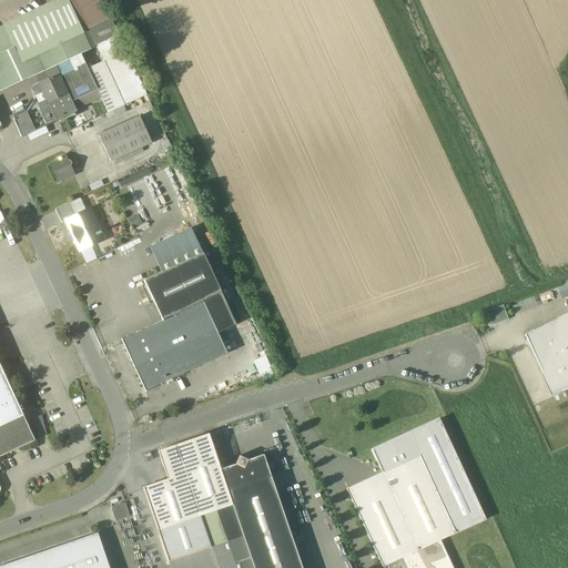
[(100,0),(60,0),(4,27),(14,48),(0,53),(0,90),(27,78),(31,88),(36,85),(40,83),(59,74),(84,62),(80,52),(94,46),(87,30),(110,19),(100,0)]
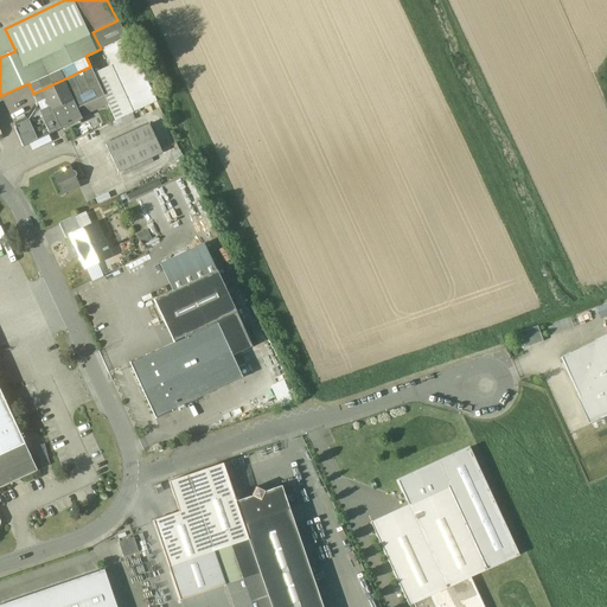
[(117,20),(93,32),(101,49),(104,48),(126,38),(119,20),(117,20)]
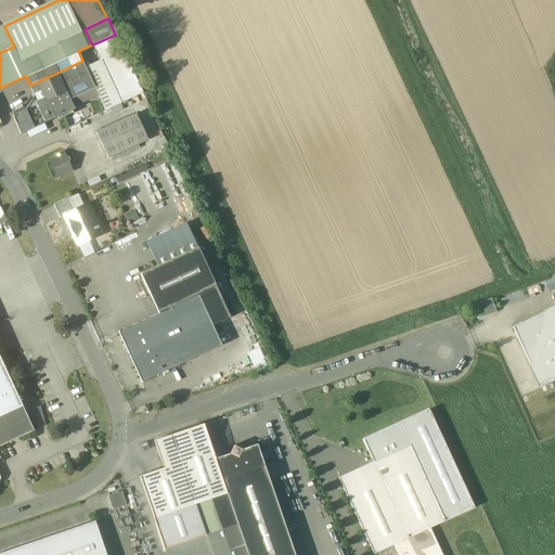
[(4,26),(0,27),(0,52),(14,47),(4,26)]
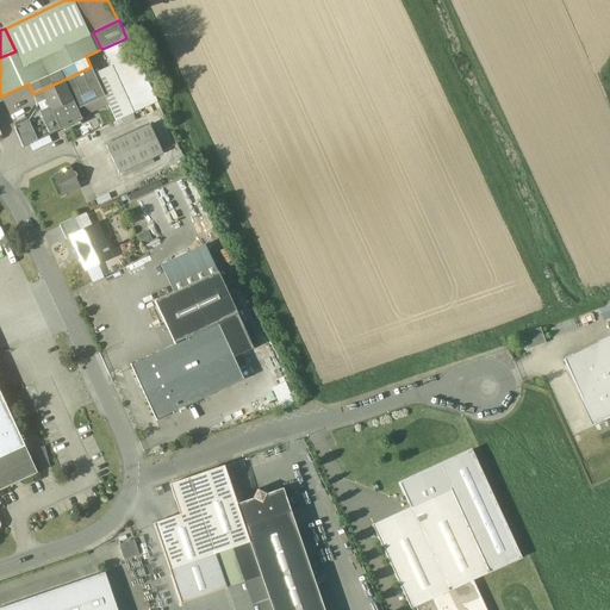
[(126,38),(105,48),(107,55),(109,54),(130,44),(126,38)]
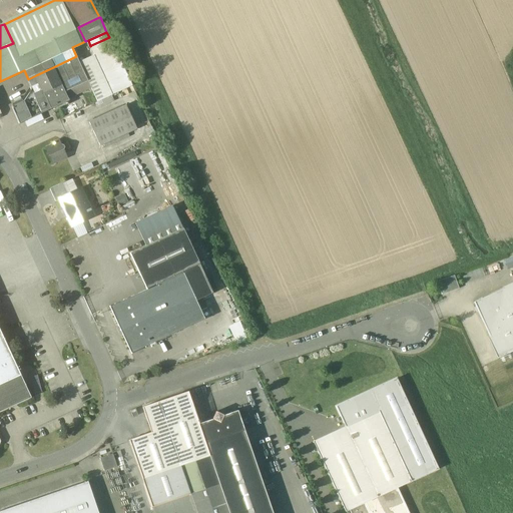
[(109,37),(91,45),(90,46),(107,83),(126,74),(109,37)]
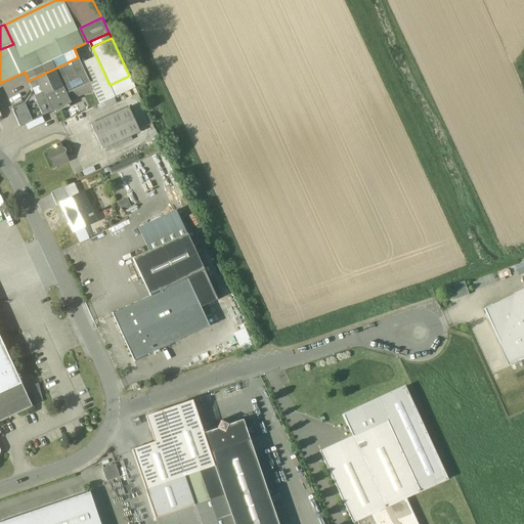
[(78,57),(54,69),(62,87),(66,94),(67,94),(90,83),(78,57)]
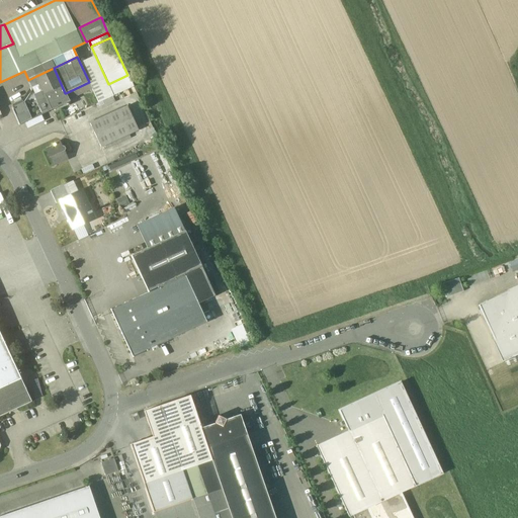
[(62,86),(54,68),(36,76),(45,94),(62,86)]
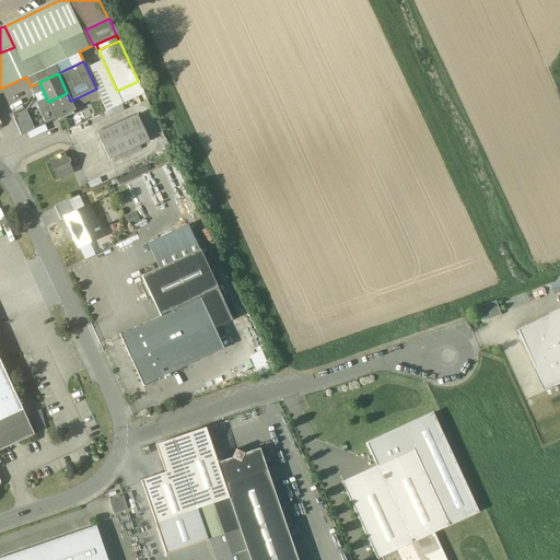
[(138,81),(117,91),(124,104),(144,94),(138,81)]
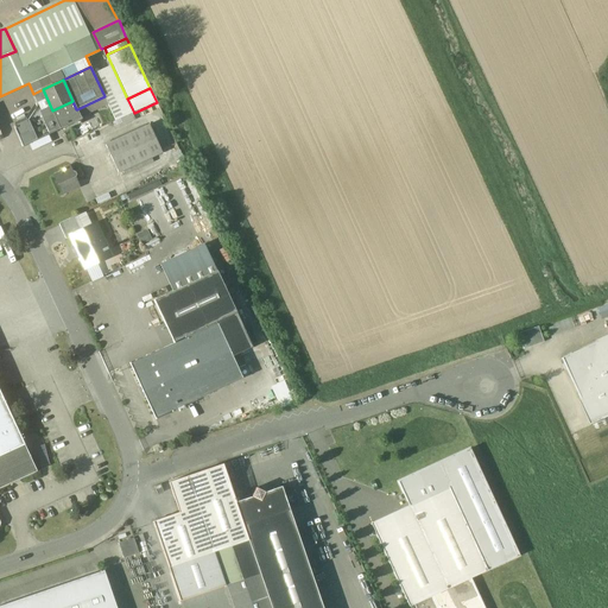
[(52,111),(43,89),(38,92),(33,94),(38,105),(43,115),(43,119),(50,134),(61,130),(52,111)]
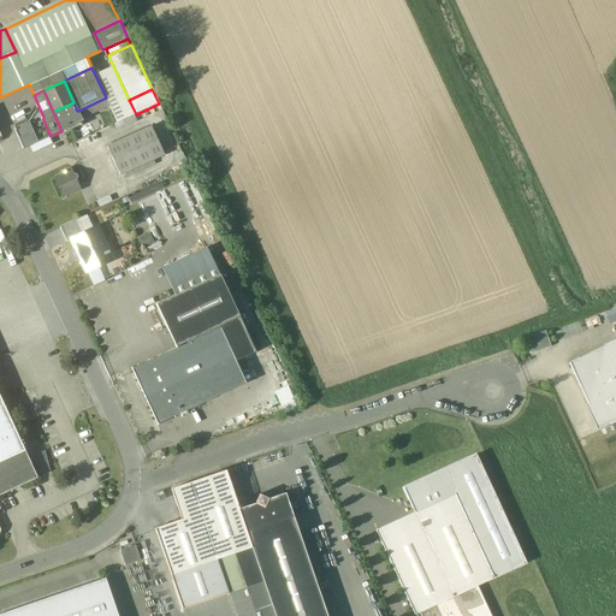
[(106,98),(78,111),(82,118),(110,106),(106,98)]
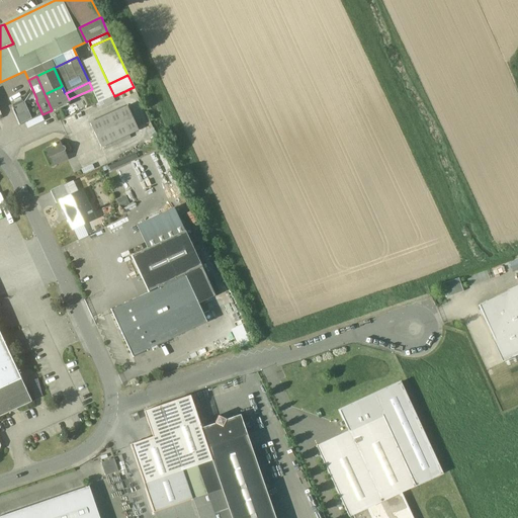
[(62,86),(45,94),(52,110),(70,102),(69,99),(66,93),(65,93),(62,86)]
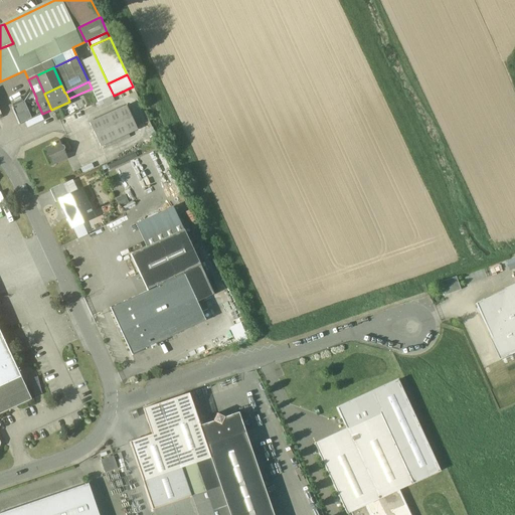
[(32,89),(23,103),(12,108),(19,125),(42,114),(36,101),(36,98),(32,89)]
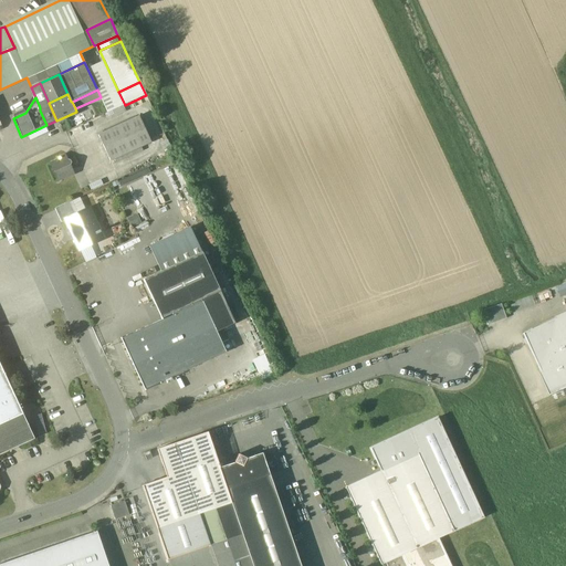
[(139,116),(98,135),(111,161),(152,143),(139,116)]
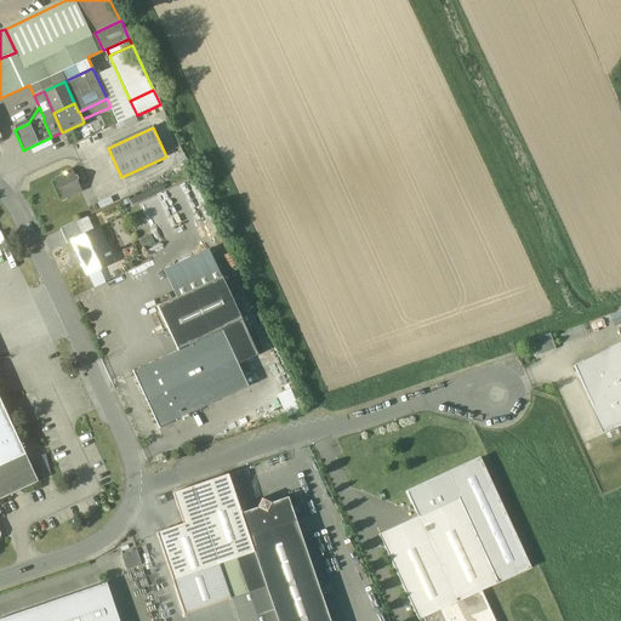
[(72,170),(63,174),(64,175),(56,180),(64,199),(81,192),(77,182),(78,182),(79,178),(78,176),(75,176),(74,176),(72,170)]
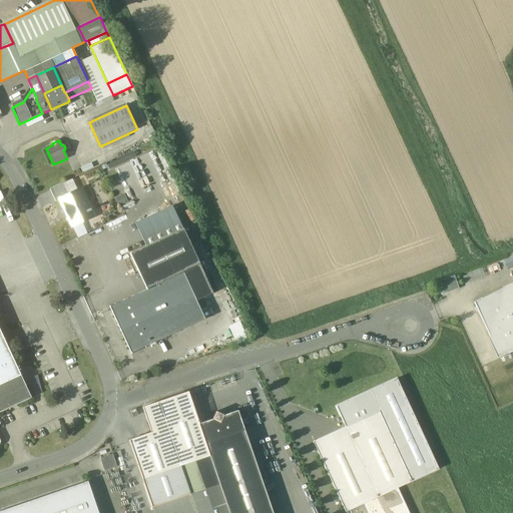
[(68,194),(63,183),(50,189),(55,201),(60,199),(60,198),(68,194)]
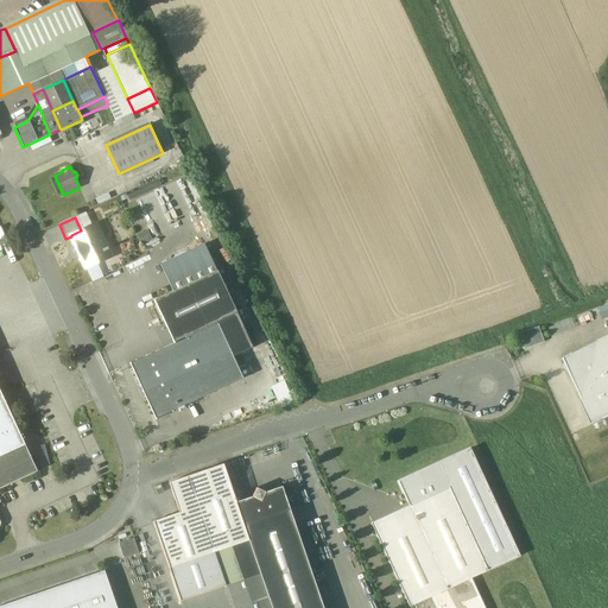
[(81,230),(71,235),(71,236),(86,268),(111,257),(107,251),(109,249),(109,247),(106,248),(95,225),(81,230)]
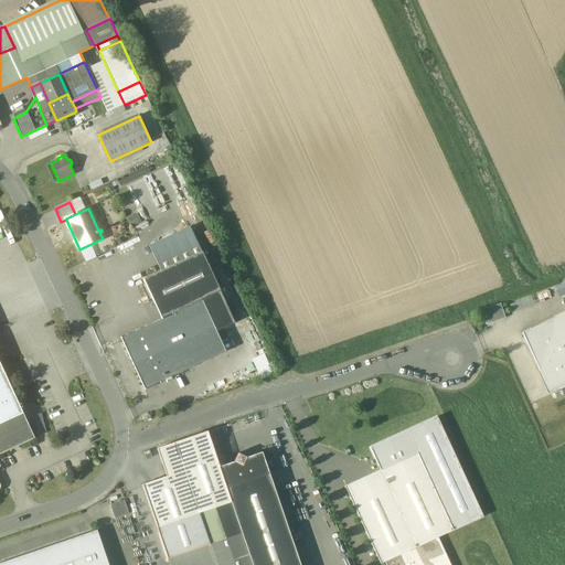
[(160,272),(202,253),(190,227),(149,246),(160,272)]
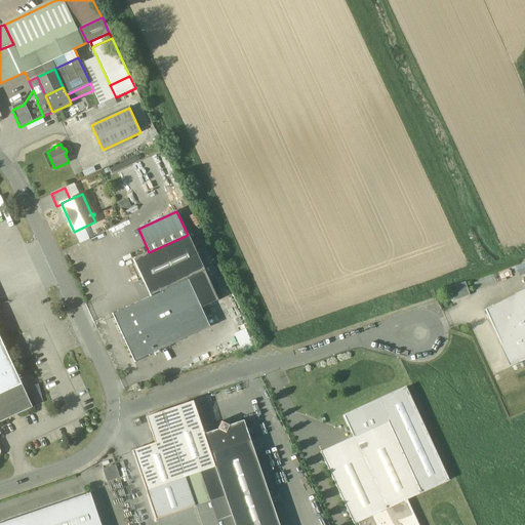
[(149,252),(133,259),(151,296),(188,280),(187,278),(204,271),(188,235),(149,252)]
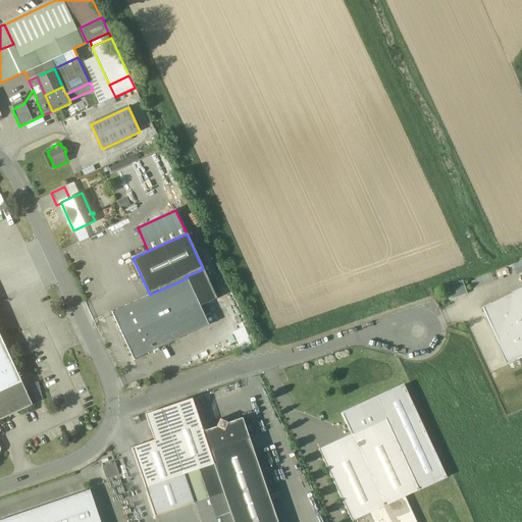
[(203,269),(186,276),(187,278),(200,307),(206,304),(217,299),(203,269)]
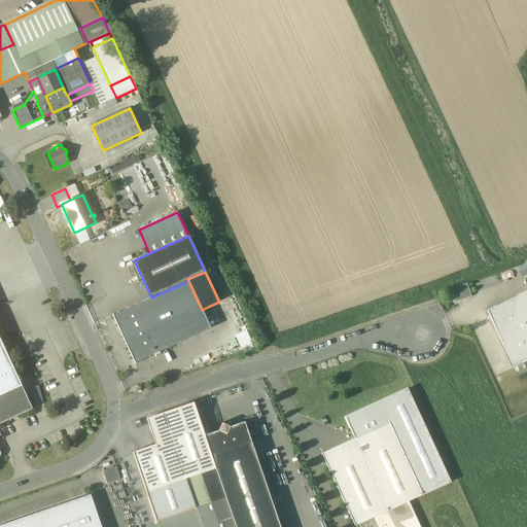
[(151,297),(113,315),(112,315),(135,363),(136,363),(135,362),(210,328),(206,319),(202,310),(188,281),(151,297)]
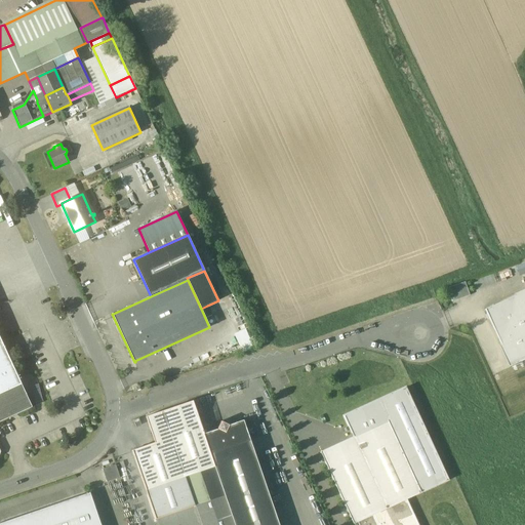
[(451,303),(470,295),(466,283),(447,289),(451,303)]
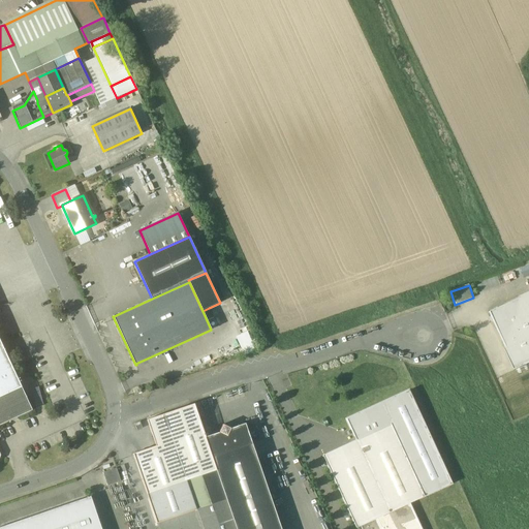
[(516,369),(528,362),(528,294),(489,314),(516,369)]
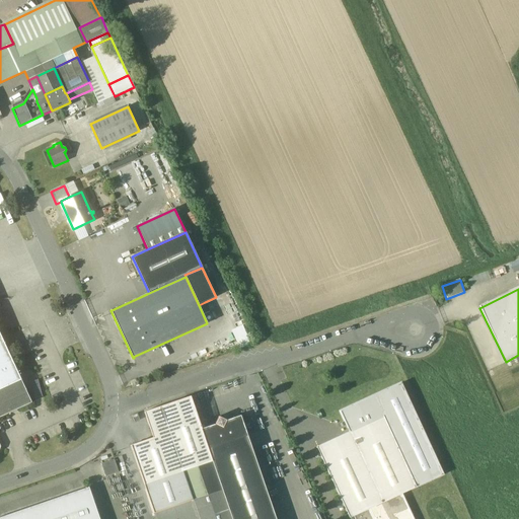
[(209,312),(205,302),(199,305),(203,314),(209,312)]
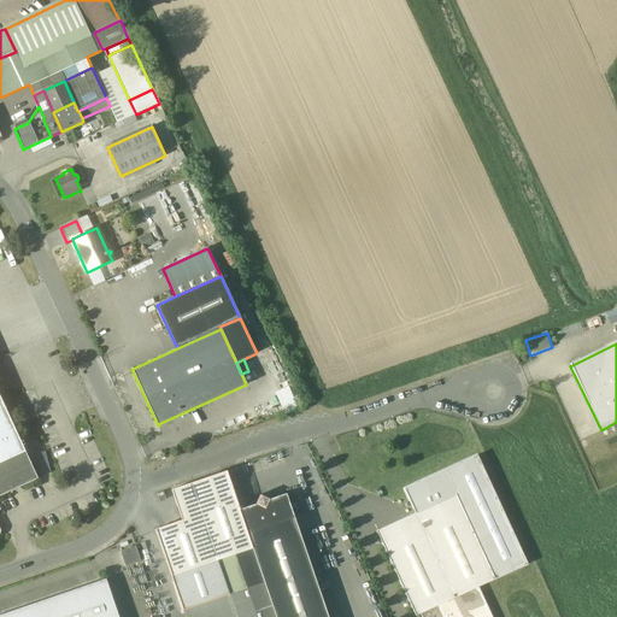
[(0,532),(0,529),(0,495),(37,479),(0,397),(0,532)]
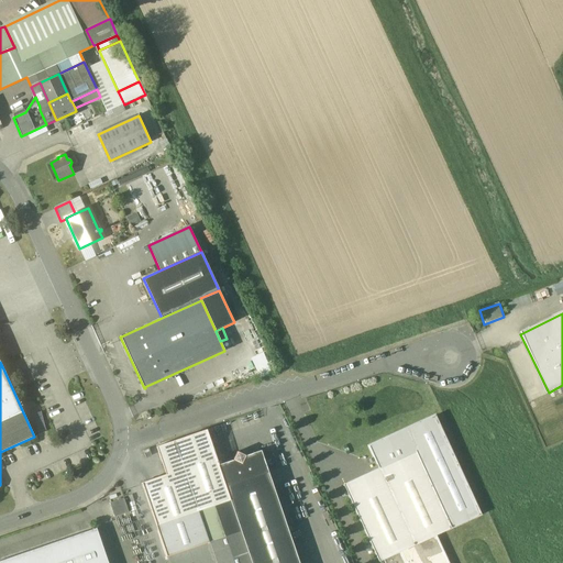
[(384,479),(349,496),(379,562),(384,560),(437,536),(482,515),(435,417),(368,448),(384,479)]
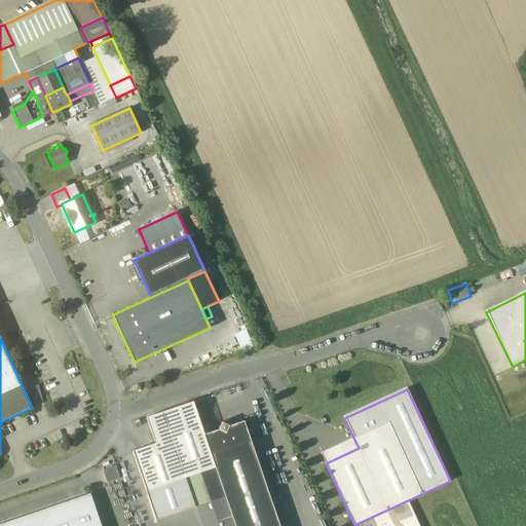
[(155,444),(132,452),(145,491),(215,467),(204,435),(192,402),(147,418),(155,444)]
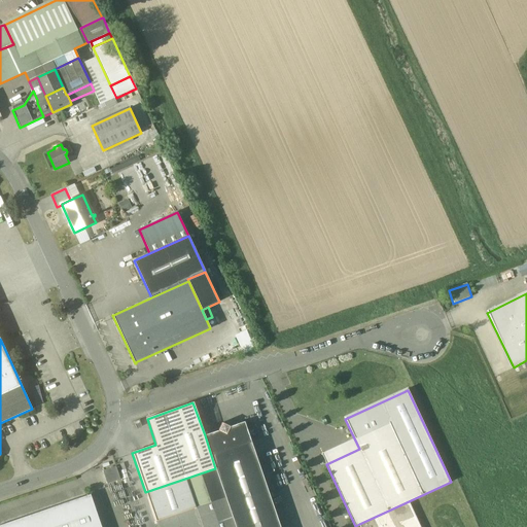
[(280,526),(244,422),(231,427),(222,423),(218,431),(205,435),(215,468),(225,497),(236,526),(280,526)]
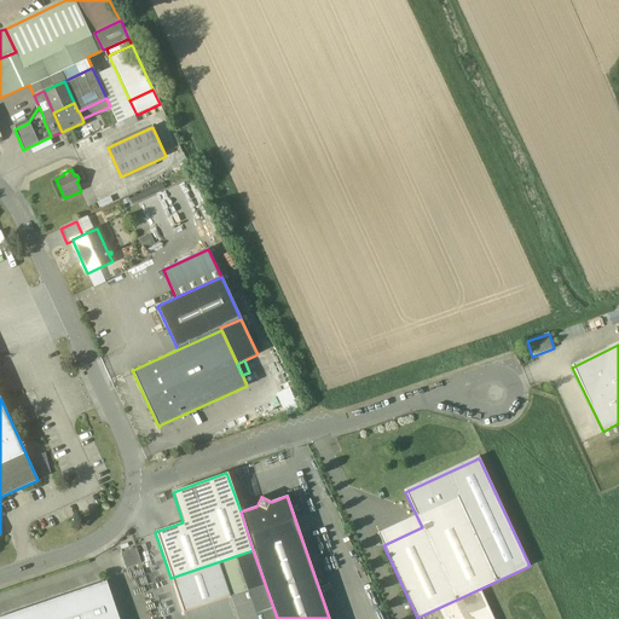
[(137,548),(121,554),(126,568),(142,563),(137,548)]
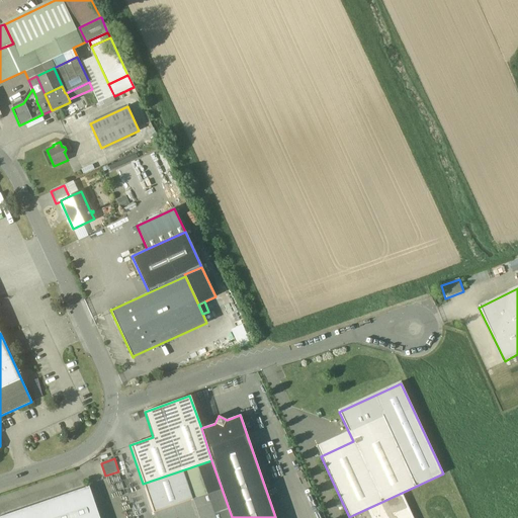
[(211,460),(143,484),(155,517),(232,517),(222,489),(211,460)]
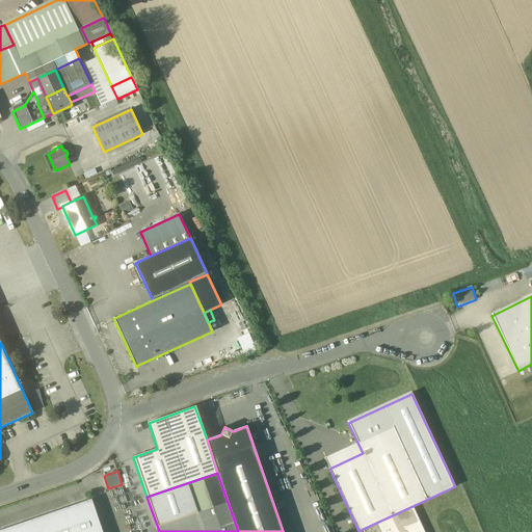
[(102,531),(91,499),(0,530),(0,531),(102,531)]
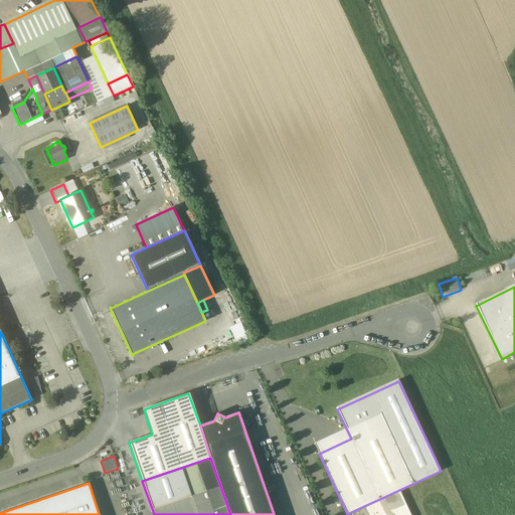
[(410,514),(399,490),(351,512),(352,514),(410,514)]
